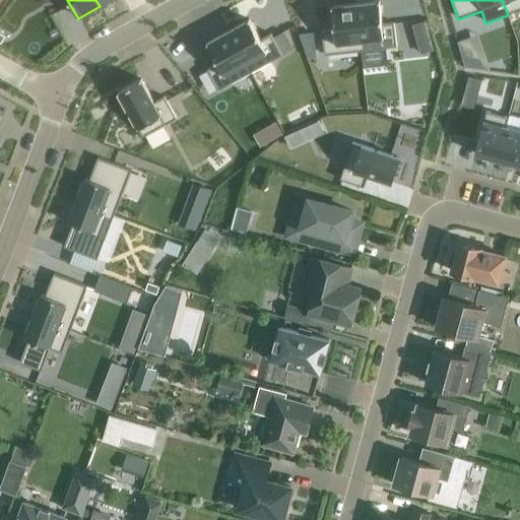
[(519,0),(502,0),(508,15),(519,11),(519,0)]
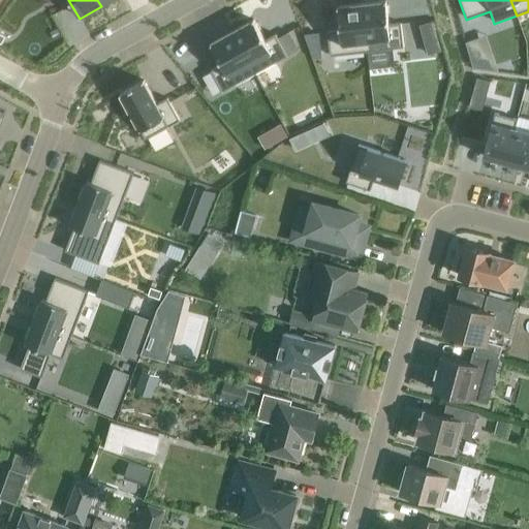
[(361,5),(366,42),(390,40),(391,50),(404,49),(401,24),(389,25),(385,2),(361,5)]
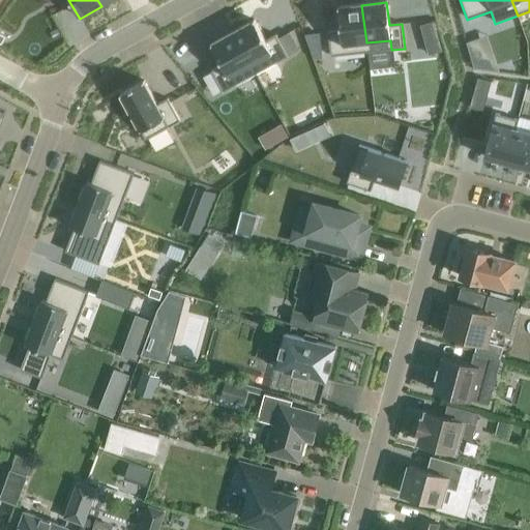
[(342,46),(366,42),(361,5),(337,8),(340,31),(327,32),(330,57),(344,56),(342,46)]
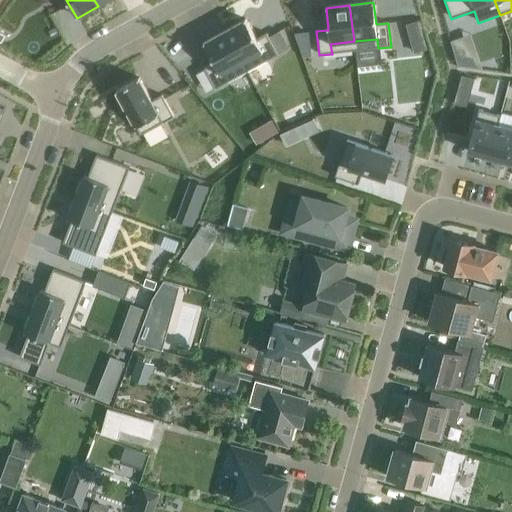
[(245,20),(224,32),(242,64),(262,53),(267,61),(278,55),(266,34),(256,40),(245,20)]
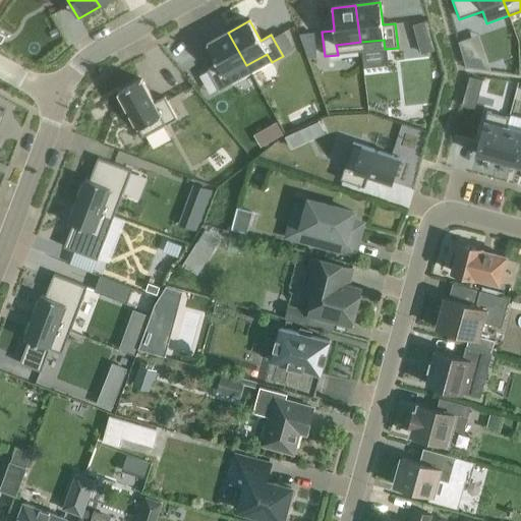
[(304,45),(315,44),(313,32),(300,34),(304,45)]
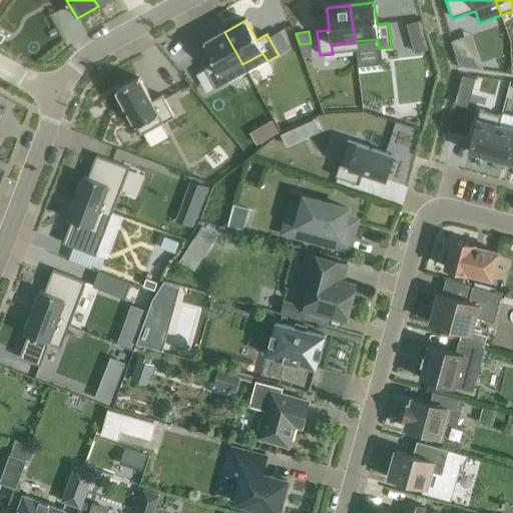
[(242,64),(224,32),(203,43),(214,63),(203,69),(215,90),(226,84),(221,75),(242,64)]
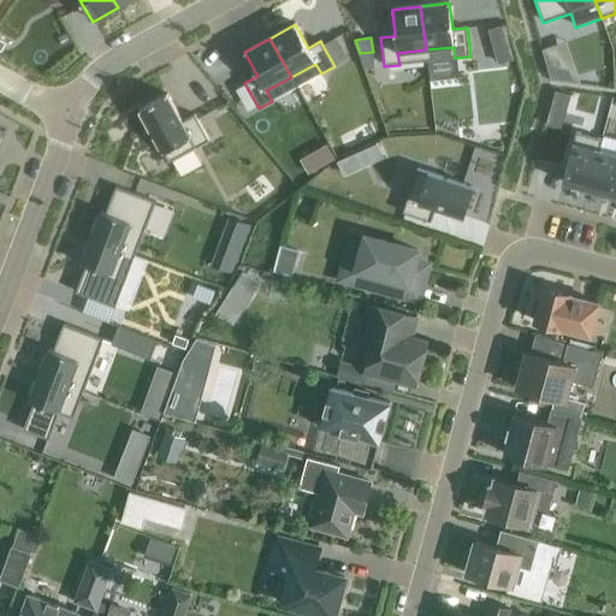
[(514,58),(510,43),(496,47),(501,61),(514,58)]
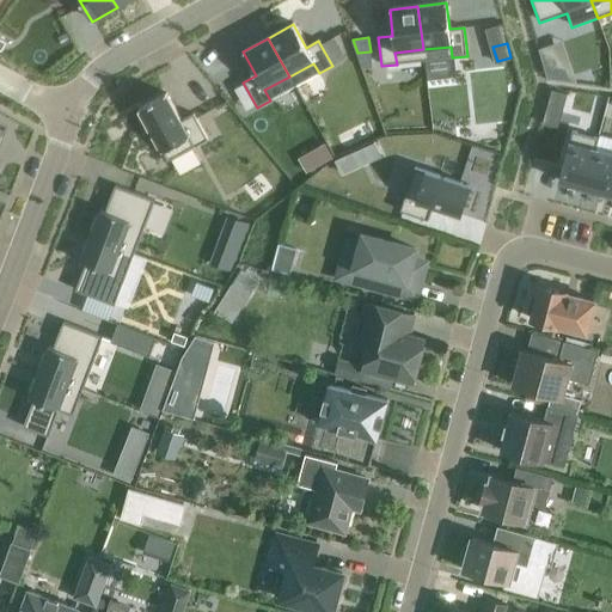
[(545,66),(549,79),(557,77),(554,62),(545,66)]
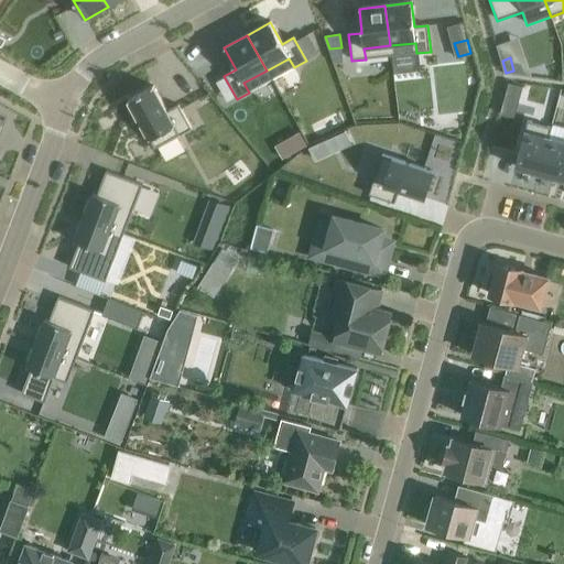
[(508,84),(505,97),(512,99),(517,86),(508,84)]
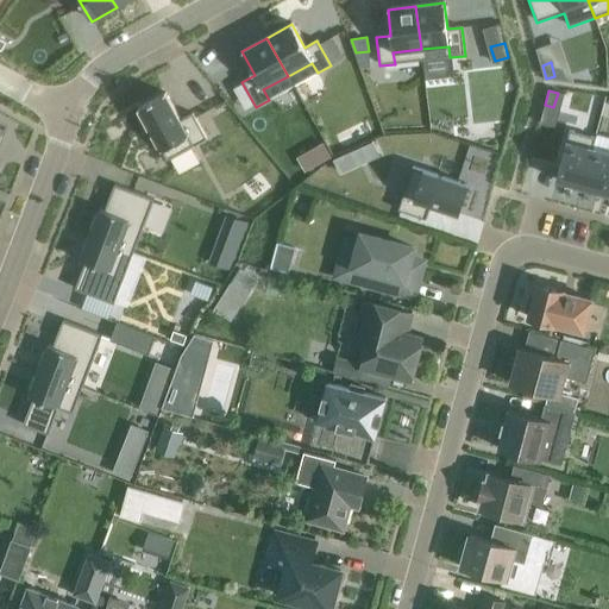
[(136,115),(142,127),(146,125),(161,151),(188,137),(194,146),(207,139),(193,114),(180,121),(165,94),(138,110),(139,113),(136,115)]
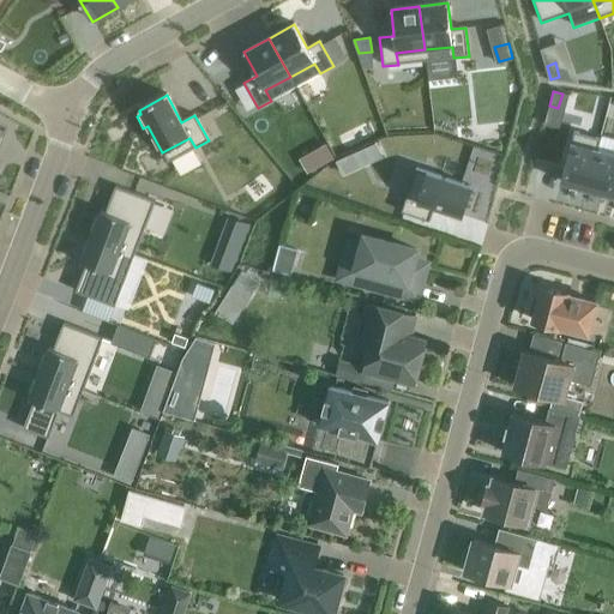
[(326,143),(301,157),(308,169),(333,156),(326,143)]
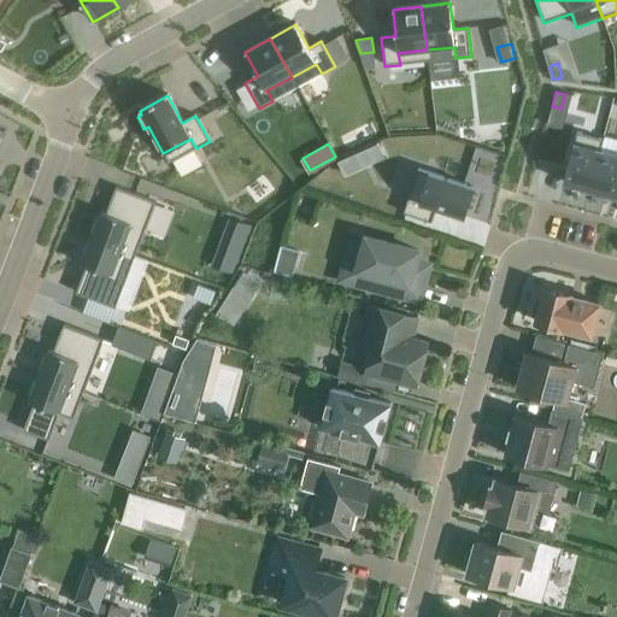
[(589,191),(600,151),(574,144),(563,183),(589,191)]
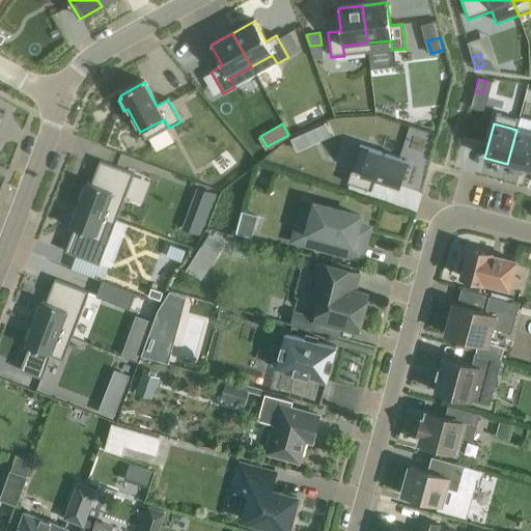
[(507,164),(529,169),(530,160),(530,133),(516,130),(507,164)]
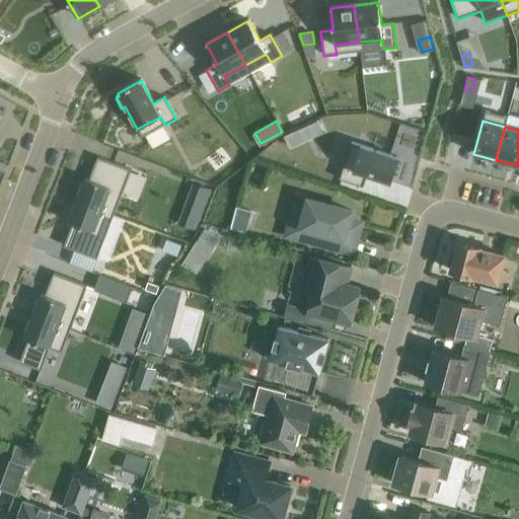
[(299,129),(286,135),(290,145),(303,140),(299,129)]
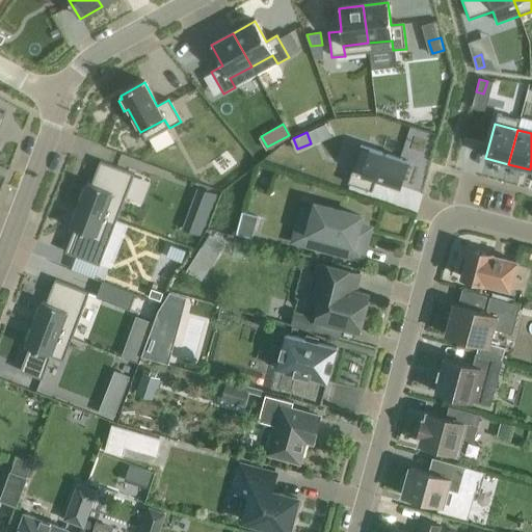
[(347,184),(370,192),(374,180),(400,189),(409,163),(369,150),(361,175),(350,171),(347,184)]
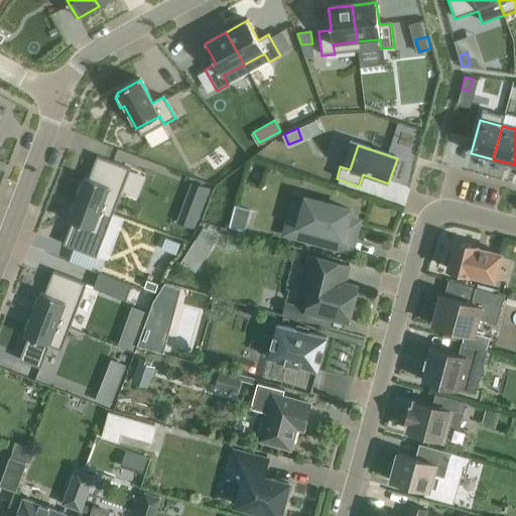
[(85,178),(76,201),(113,215),(121,192),(109,187),(118,165),(97,157),(89,179),(85,178)]
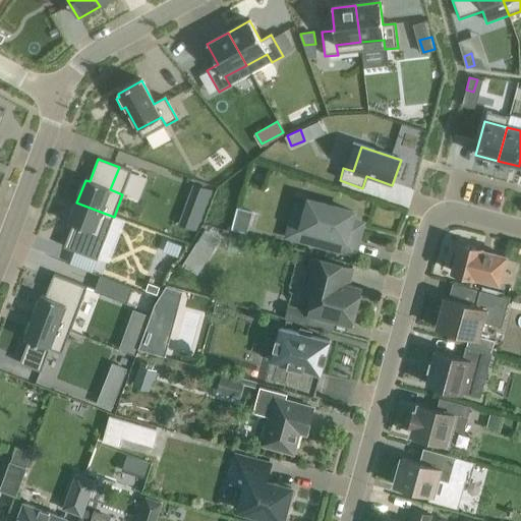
[(201,185),(198,193),(211,197),(214,189),(201,185)]
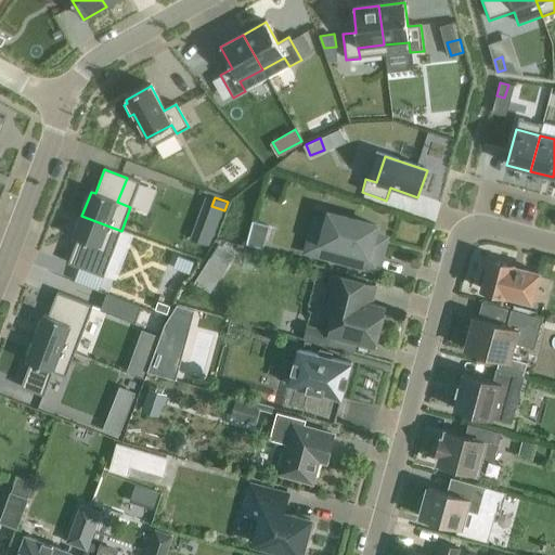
[(320,254),(378,270),(387,236),(375,233),(377,224),(331,213),(320,254)]
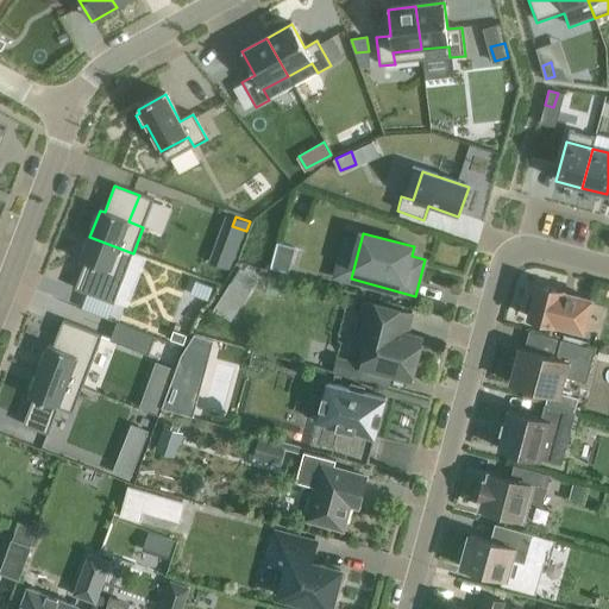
[(133,253),(89,237),(80,262),(85,264),(74,290),(99,300),(110,274),(124,278),(133,253)]
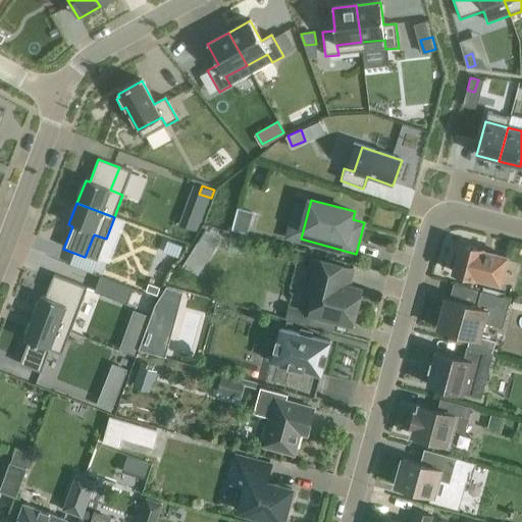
[(255,211),(239,207),(232,229),(248,233),(255,211)]
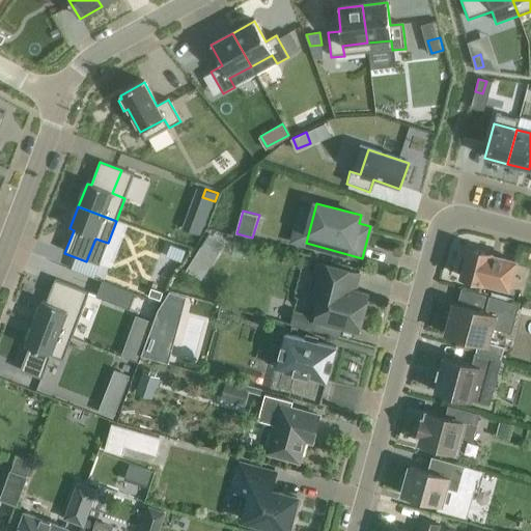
[(210,232),(197,253),(213,263),(225,243),(210,232)]
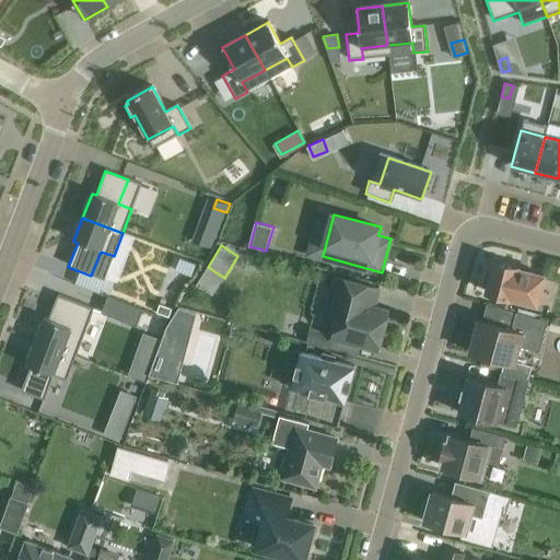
[(176,269),(193,276),(197,263),(181,256),(176,269)]
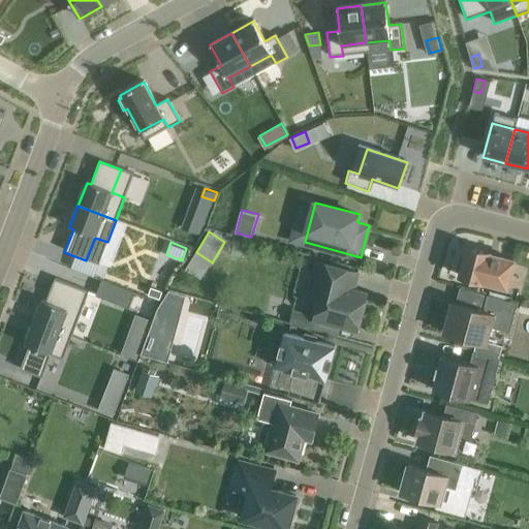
[(507,286),(515,259),(490,253),(491,252),(468,246),(465,256),(462,255),(458,270),(462,271),(461,275),(483,281),(483,280),(507,286)]
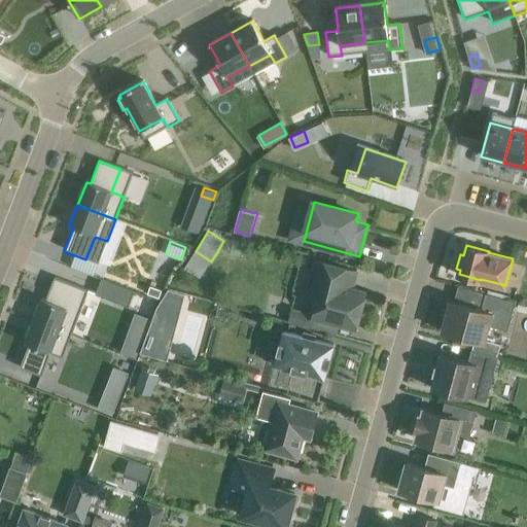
[(316,317),(356,328),(366,291),(352,287),(357,271),(316,259),(306,297),(318,301),(314,317),(316,317)]
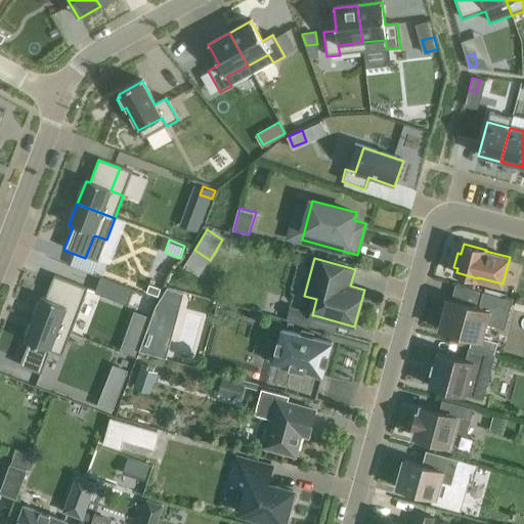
[(33,320),(71,335),(79,312),(67,307),(76,285),(54,276),(45,299),(41,298),(33,320)]
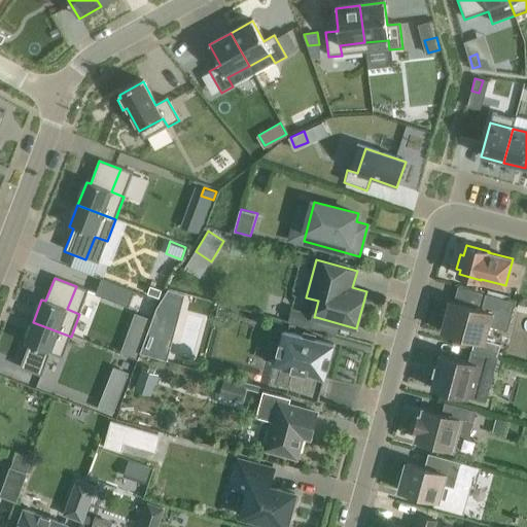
[(129,306),(135,290),(102,278),(97,292),(96,293),(129,306)]
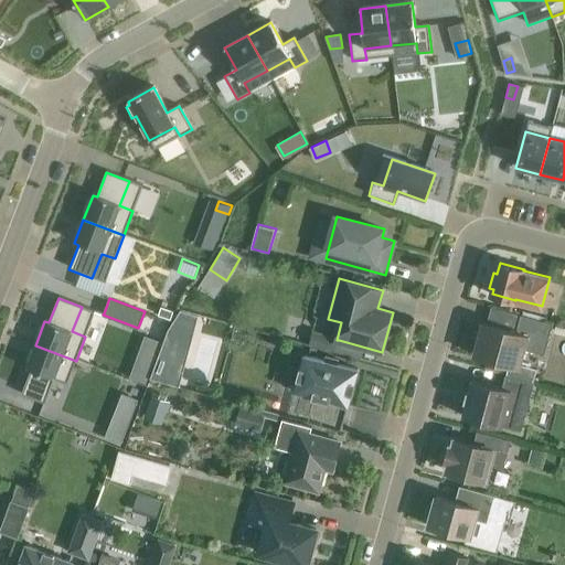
[(160,308),(157,317),(170,321),(172,313),(160,308)]
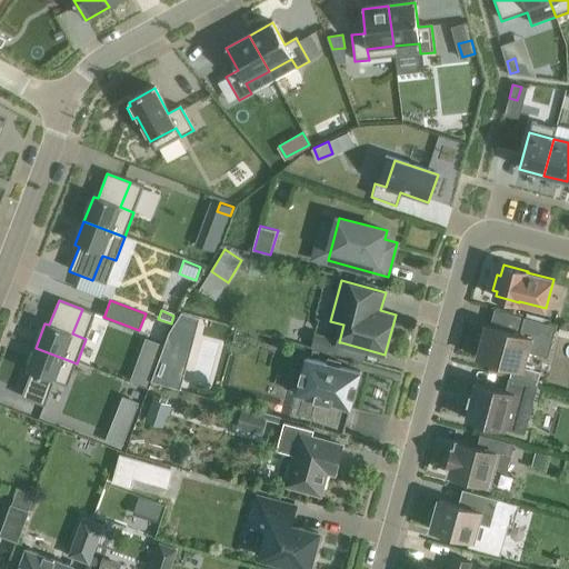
[(186,362),(198,317),(181,312),(169,331),(161,356),(186,362)]
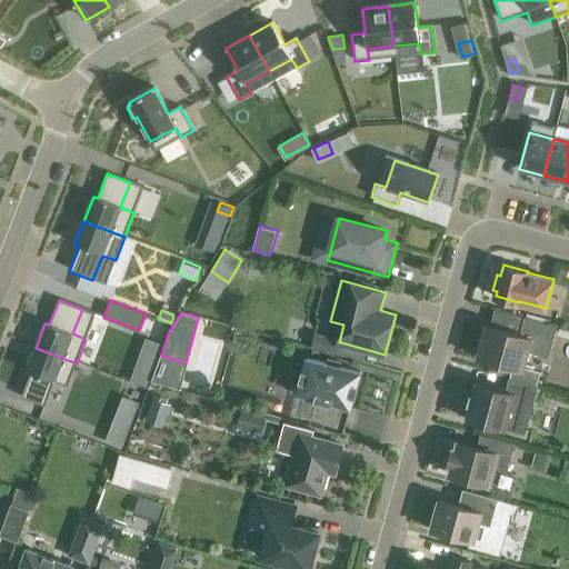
[(549,356),(557,325),(525,316),(520,333),(487,325),(487,327),(482,326),(479,341),(482,342),(479,357),(523,369),(528,350),(549,356)]
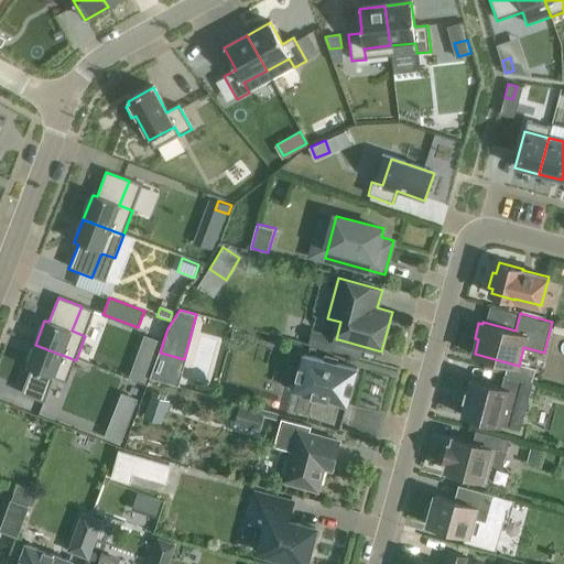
[(161,340),(145,335),(141,345),(156,350),(161,340)]
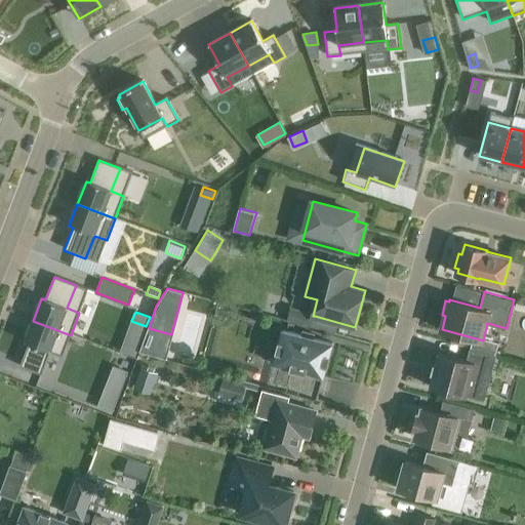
[(62,358),(71,335),(33,321),(25,344),(29,345),(19,368),(41,375),(50,353),(62,358)]
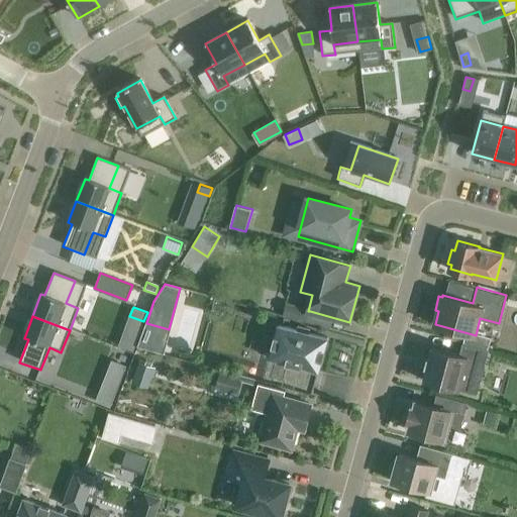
[(328,337),(279,323),(264,379),(313,392),(328,337)]
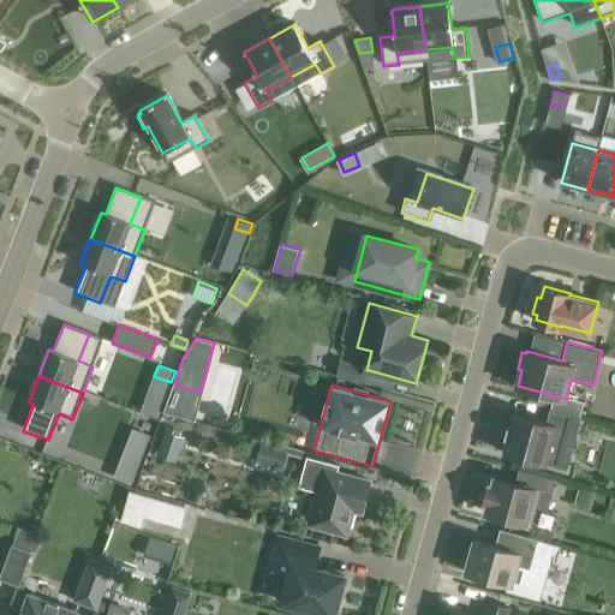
[(147,398),(142,410),(160,416),(163,405),(147,398)]
